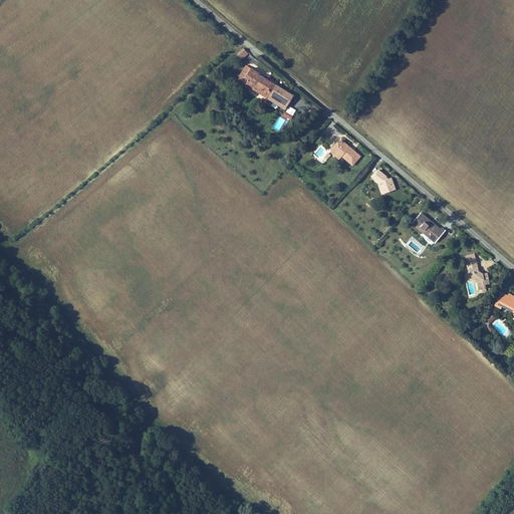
[(241,60),(248,54),(243,48),(236,55),(241,60)]
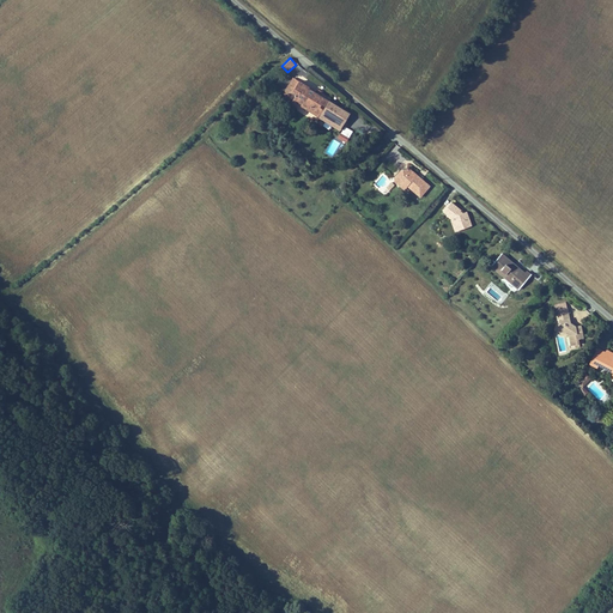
[(290,98),(299,83),(293,78),(283,95),(290,98)]
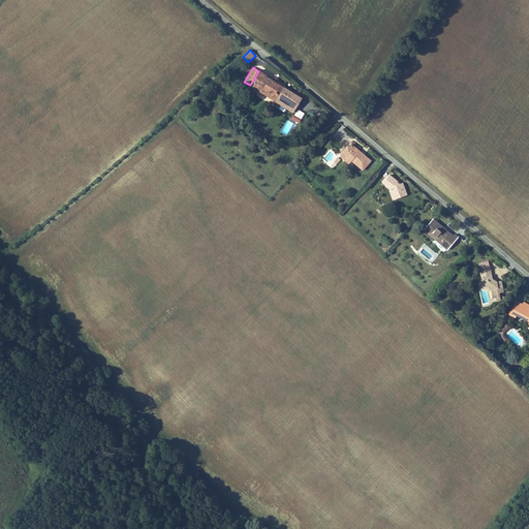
[(250,85),(249,86),(274,100),(282,87),(284,84),(275,79),(274,82),(267,76),(268,75),(259,70),(258,71),(250,85)]
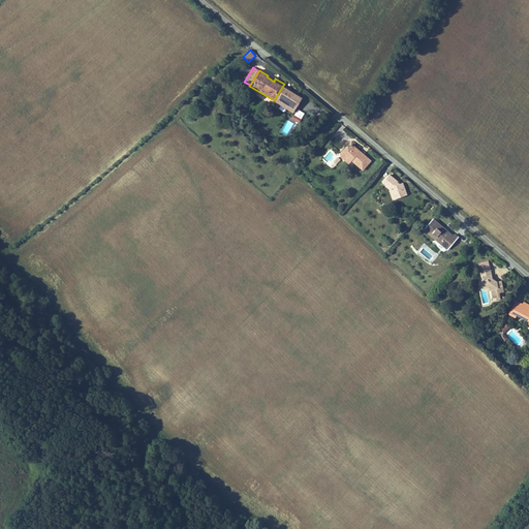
[(302,99),(282,87),(274,100),(293,113),(302,99)]
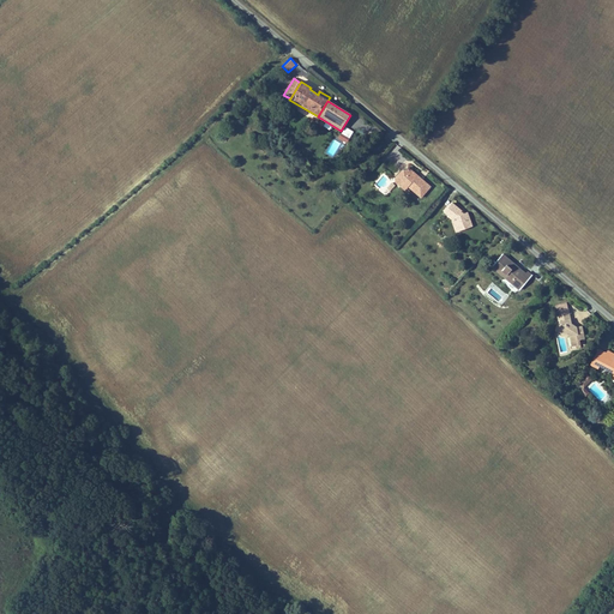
[(347,144),(350,138),(341,132),(337,138),(347,144)]
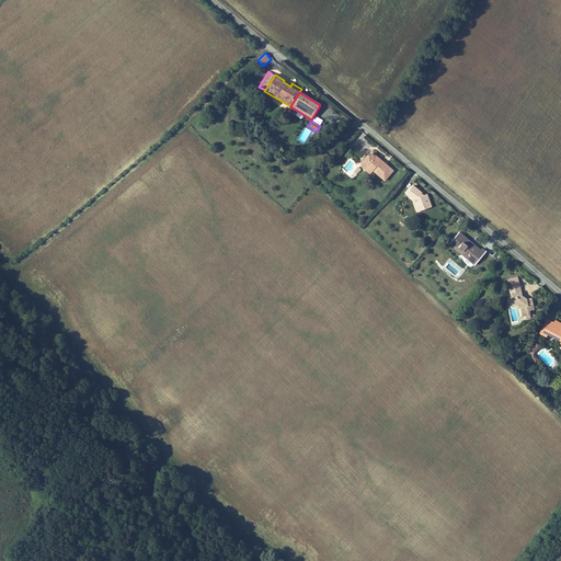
[(386,182),(393,171),(385,164),(384,165),(381,163),(382,161),(374,155),(371,157),(368,157),(361,165),(366,171),(370,167),(375,170),(374,171),(386,182)]
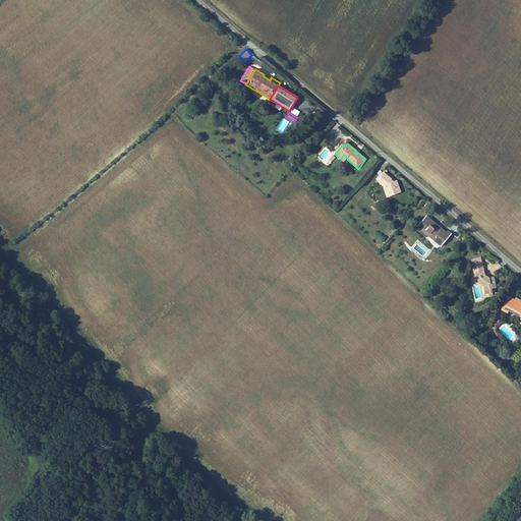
[(384,173),(378,181),(385,187),(386,187),(386,186),(388,188),(391,196),(401,193),(397,181),(395,182),(394,182),(392,180),(392,179),(384,173)]
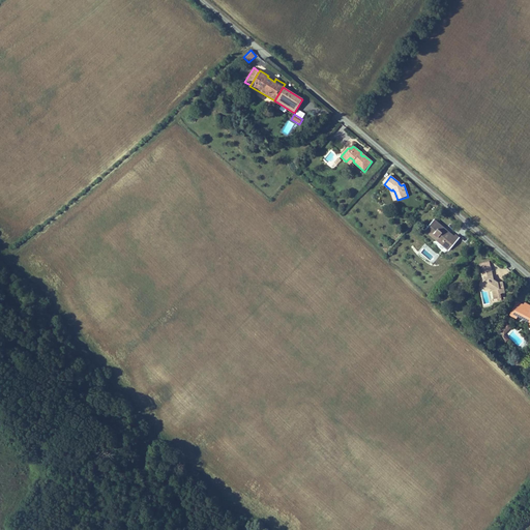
[(454,236),(434,219),(423,231),(448,252),(461,238),(457,234),(454,236)]
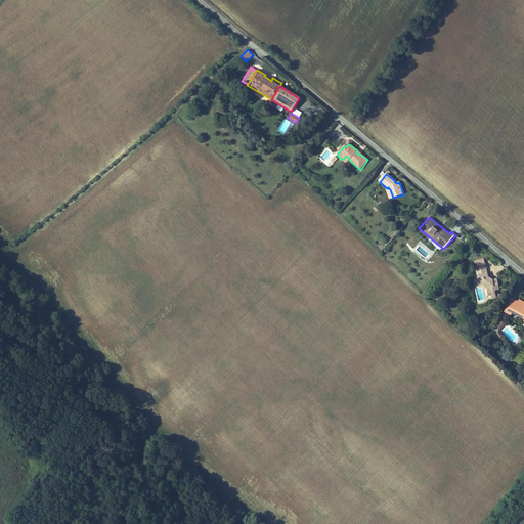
[(426,257),(429,254),(419,245),(416,248),(426,257)]
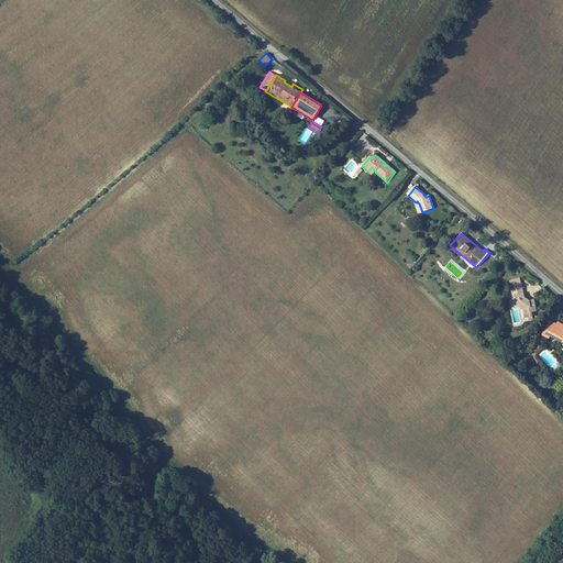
[(523,287),(521,278),(510,280),(512,289),(523,287)]
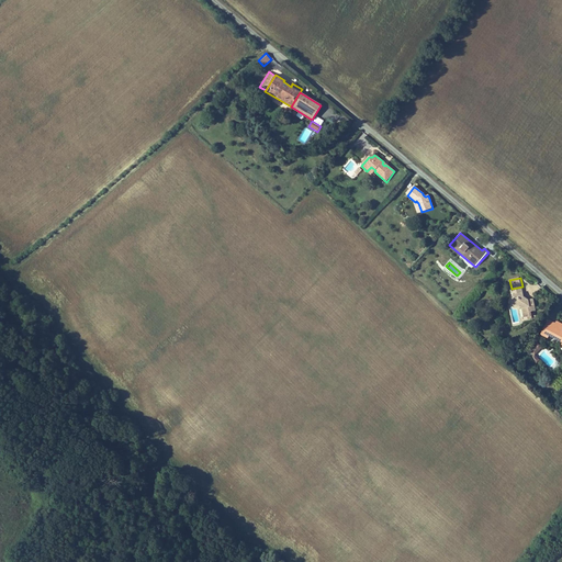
[(523,287),(512,289),(513,294),(515,306),(518,305),(521,308),(525,321),(532,319),(531,312),(537,311),(534,299),(529,301),(524,296),(523,287)]
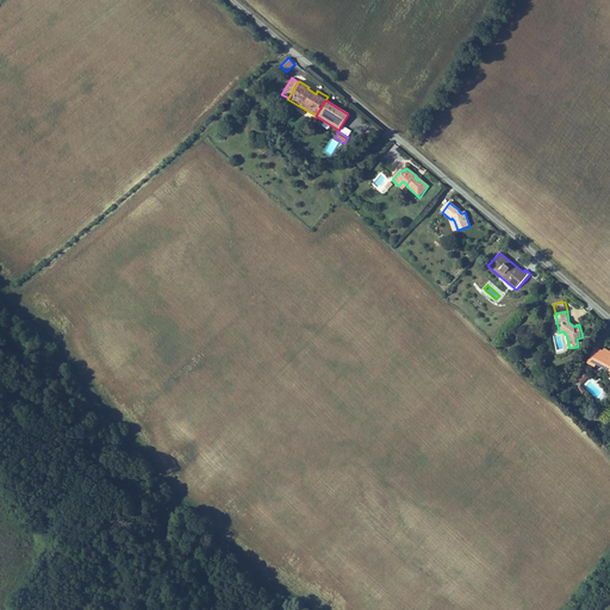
[(609,350),(604,348),(603,350),(595,347),(586,365),(595,368),(596,366),(607,371),(609,375),(609,350)]
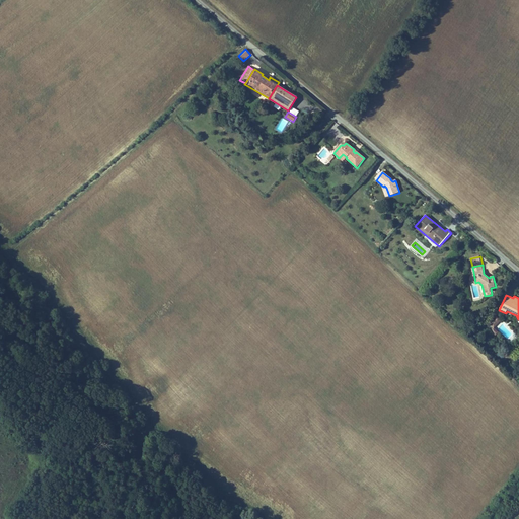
[(490,324),(493,327),(500,320),(496,317),(490,324)]
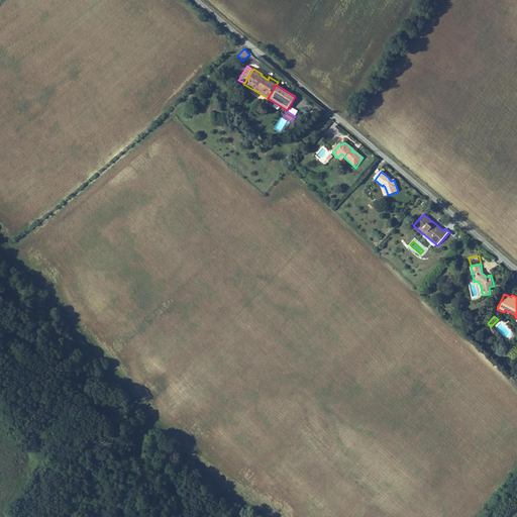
[(497,331),(491,326),(488,330),(494,335),(497,331)]
